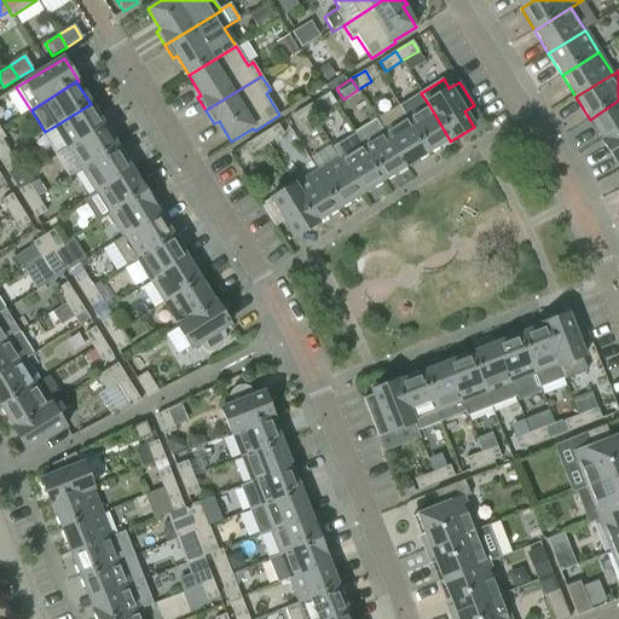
[(405,116),(405,117),(428,154),(450,140),(429,105),(421,93),(399,106),(405,116)]
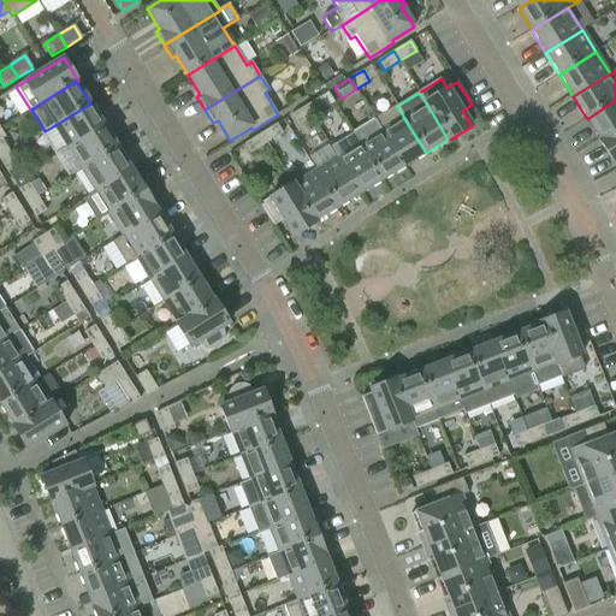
[(304,106),(312,117),(326,108),(319,98),(304,106)]
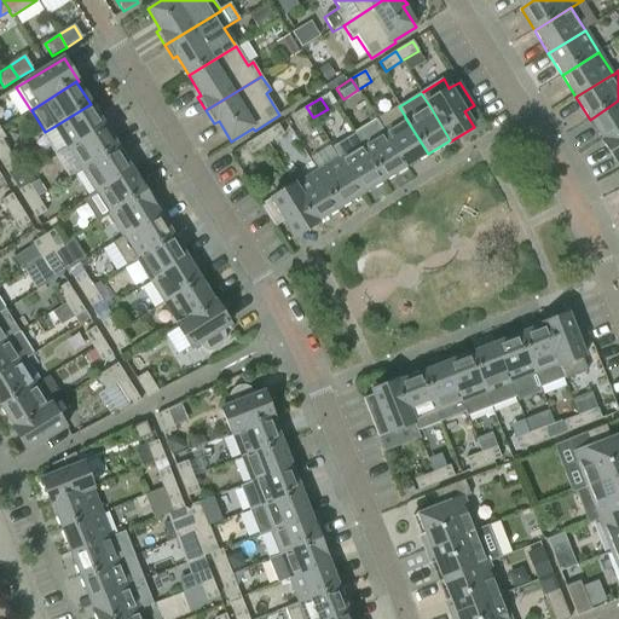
[(618,100),(590,120),(603,140),(603,142),(618,131),(618,100)]
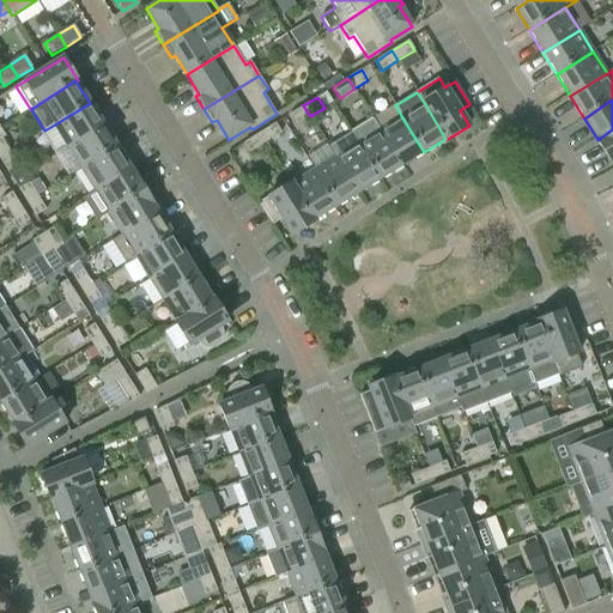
[(103,125),(90,103),(53,126),(67,147),(103,125)]
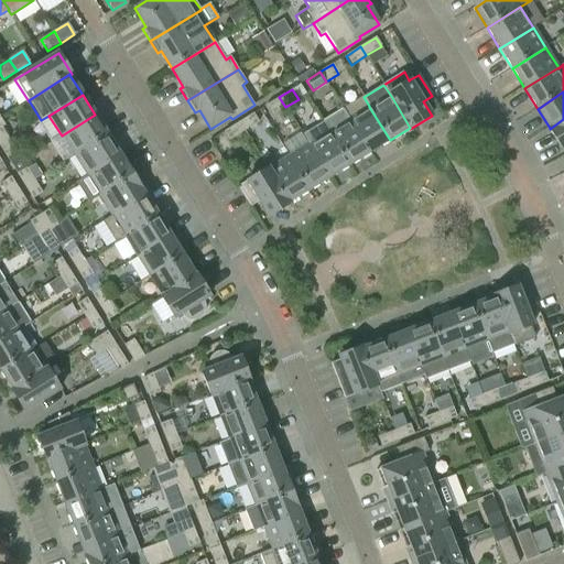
[(284,107),(285,107),(279,97),(267,106),(272,115),(275,114),(282,123),(291,118),(284,107)]
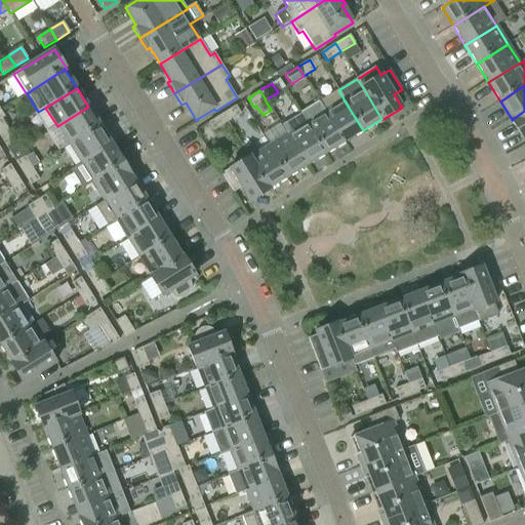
[(344,99),(325,111),(345,142),(363,130),(344,99)]
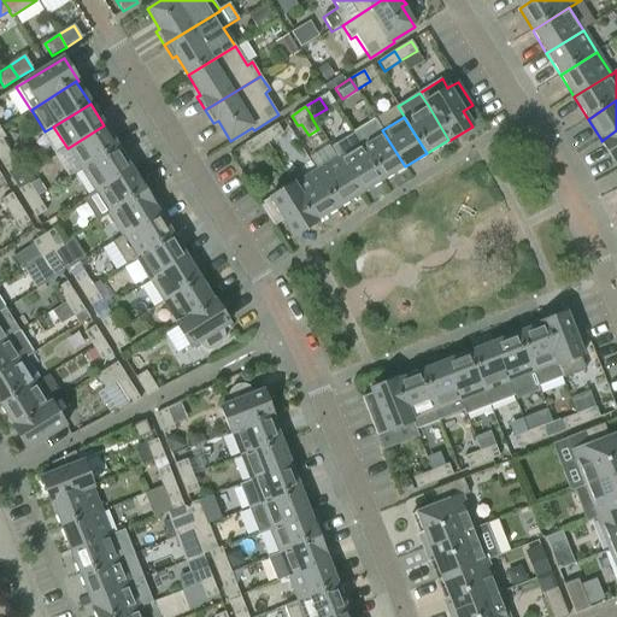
[(405,166),(382,130),(376,121),(353,134),(362,147),(382,181),(405,166)]
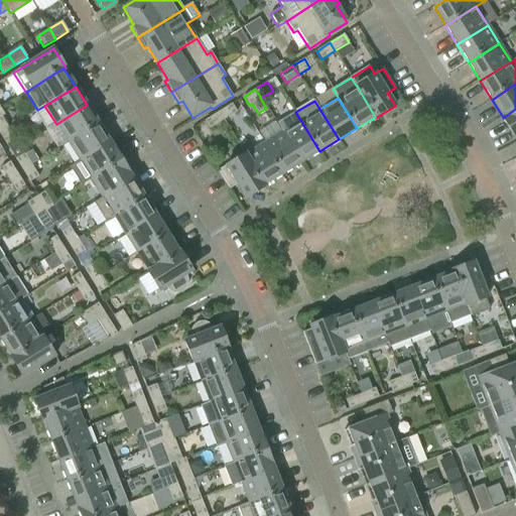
[(218,112),(223,121),(237,112),(232,104),(218,112)]
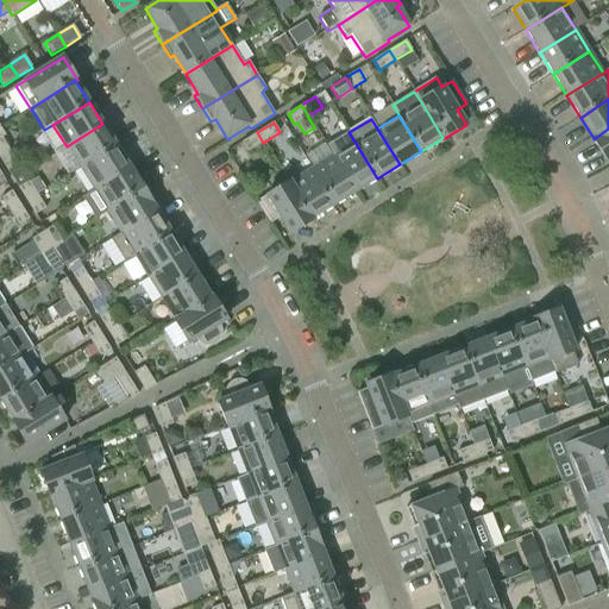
[(115,145),(102,124),(67,146),(80,168),(115,145)]
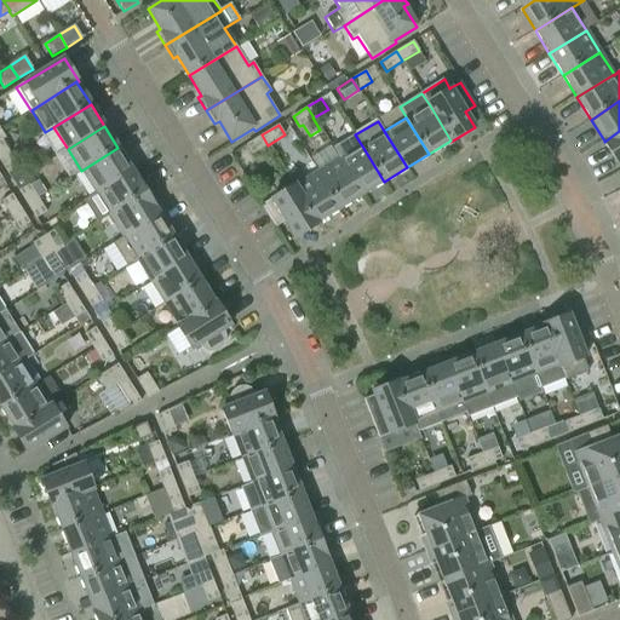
[(5,137),(0,128),(0,160),(10,154),(1,139),(5,137)]
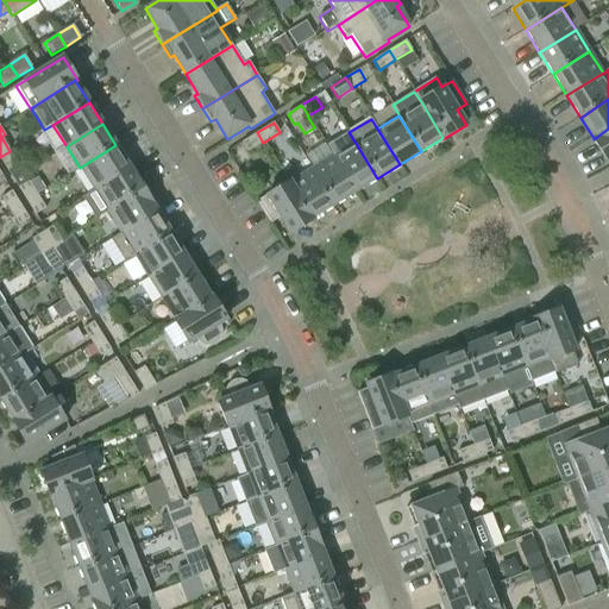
[(608,129),(594,139),(594,138),(592,139),(607,163),(608,161),(608,129)]
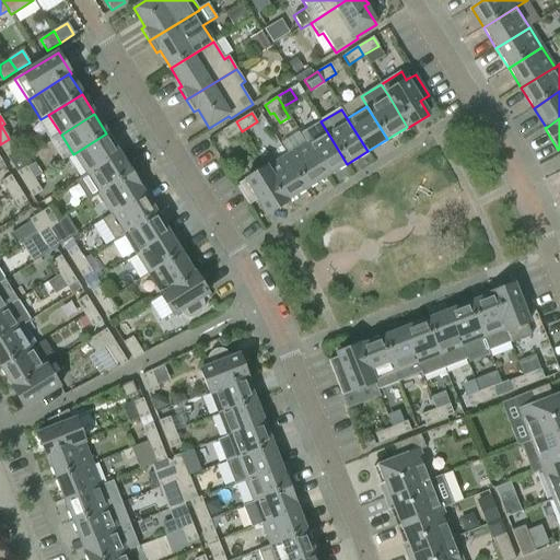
[(242,131),(236,121),(222,131),(228,140),(242,131)]
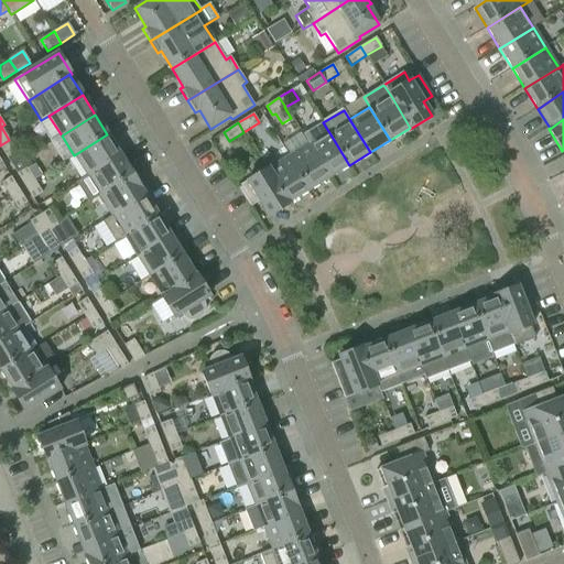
[(308,144),(329,177),(349,165),(331,134),(323,122),(303,134),(308,144)]
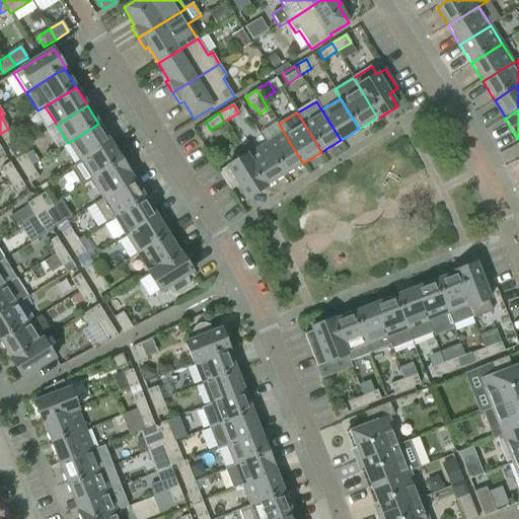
[(110,143),(98,124),(68,143),(79,162),(110,143)]
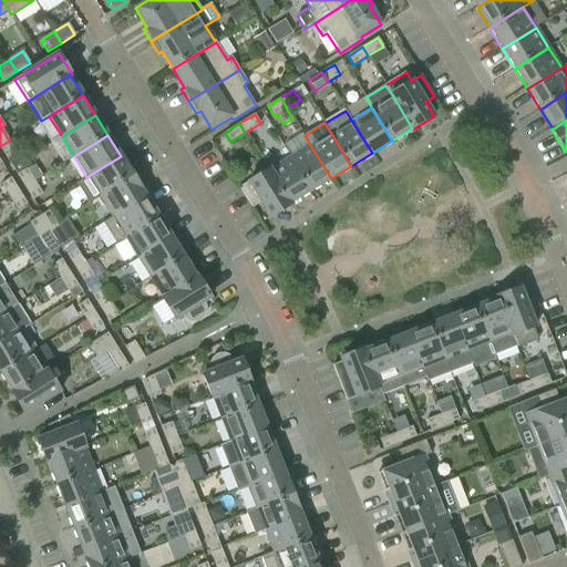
[(21,161),(17,154),(9,141),(0,146),(0,147),(12,167),(22,161),(21,161)]
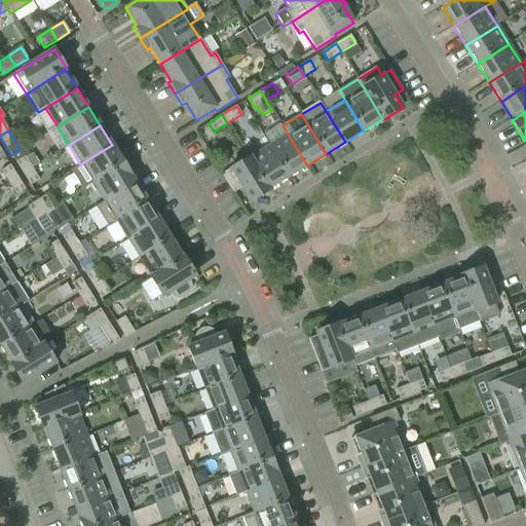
[(288,135),(269,146),(289,178),(307,165),(288,135)]
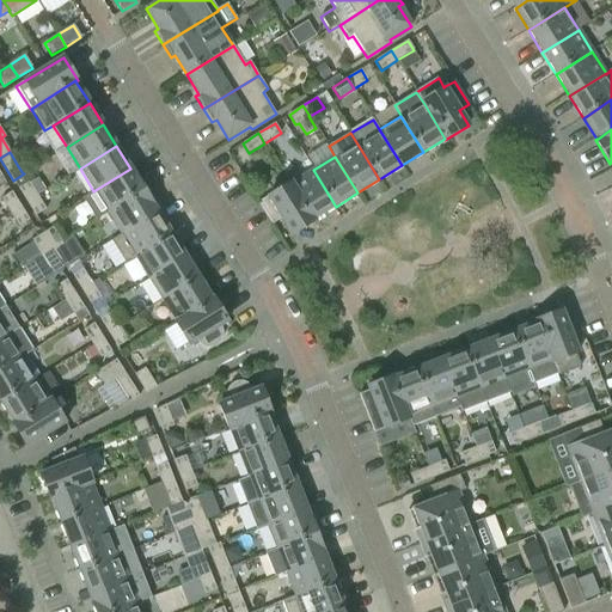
[(96,220),(108,213),(144,190),(130,169),(93,191),(83,199),(96,220)]
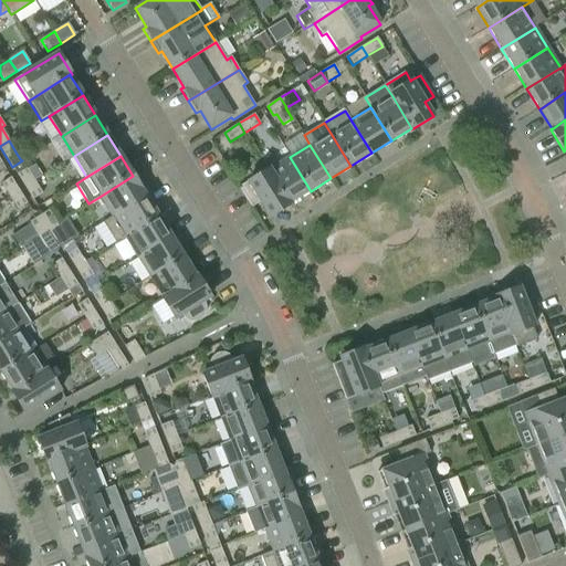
[(290,157),(270,169),(269,170),(290,203),(291,203),(311,191),(290,157)]
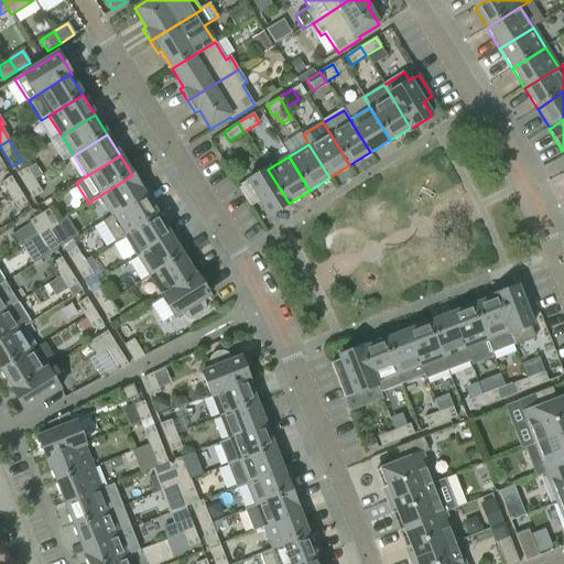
[(12,166),(17,174),(24,186),(34,181),(28,170),(32,166),(25,158),(21,160),(22,160),(12,166)]
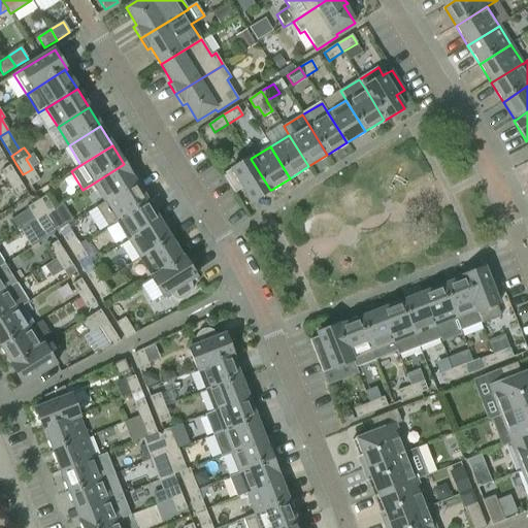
[(251,159),(252,158),(251,157),(223,175),(234,194),(242,189),(252,203),(271,191),(271,190),(270,190),(251,159)]
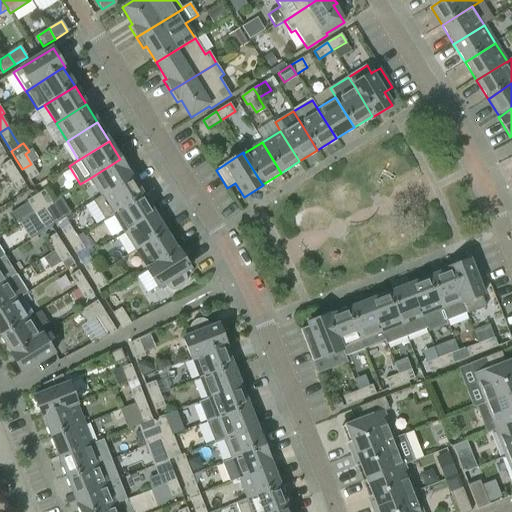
[(132,177),(120,159),(90,178),(101,196),(132,177)]
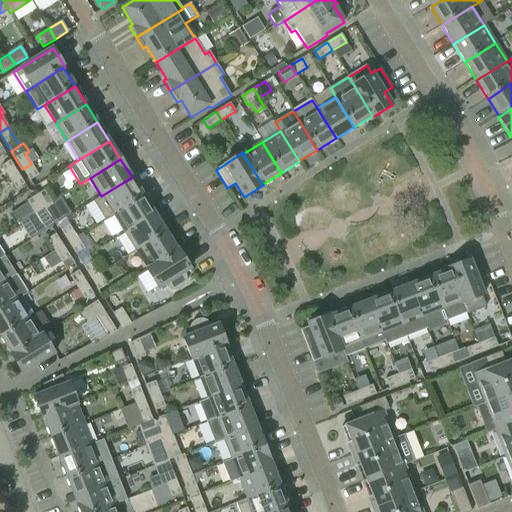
[(8,178),(17,173),(10,161),(1,166),(8,178)]
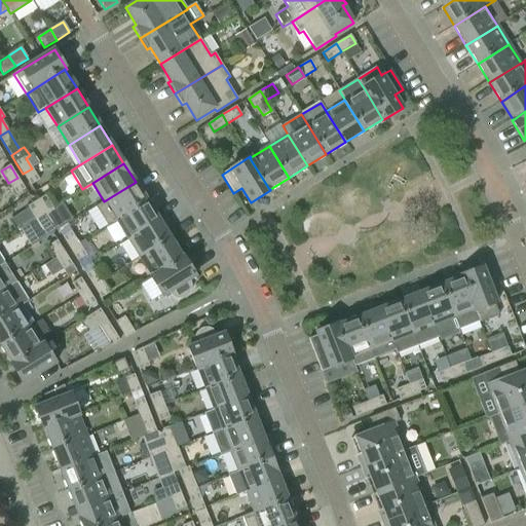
[(32,168),(23,174),(31,186),(39,180),(32,168)]
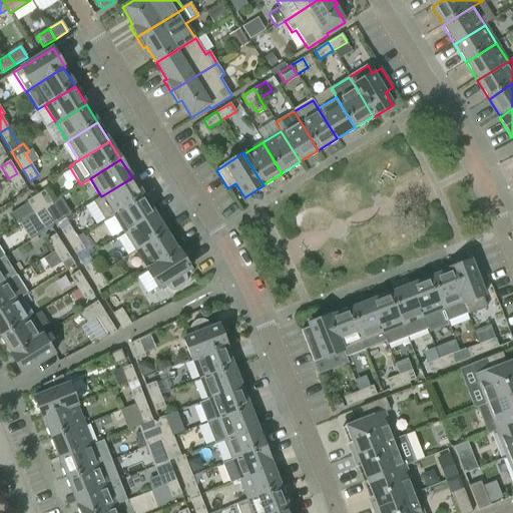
[(17,173),(8,178),(15,190),(24,184),(17,173)]
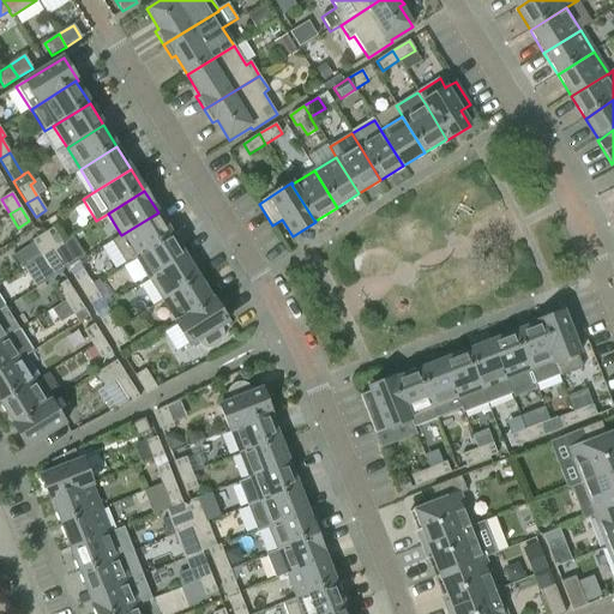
[(121,235),(112,241),(125,263),(136,257),(136,258),(172,235),(158,212),(121,235)]
